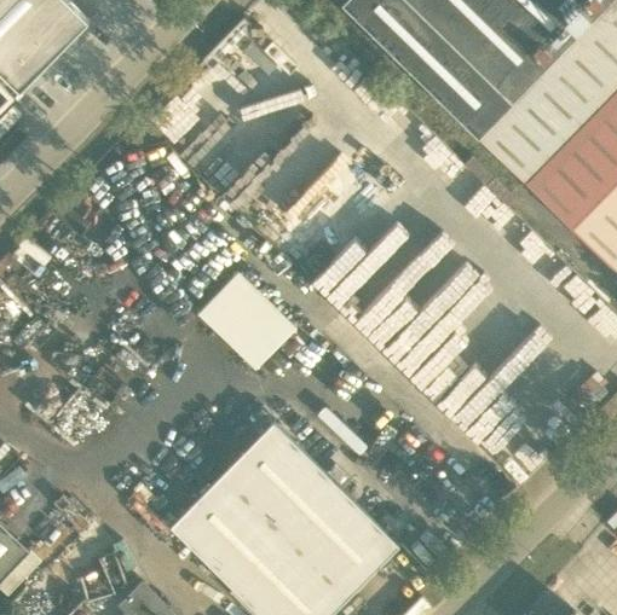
[(0,3),(55,57),(110,0),(0,0),(0,3)]
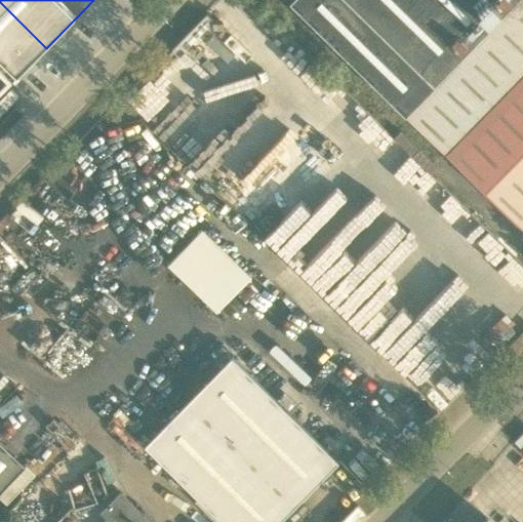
[(522,0),(285,0),(405,117),(522,234),(522,0)]
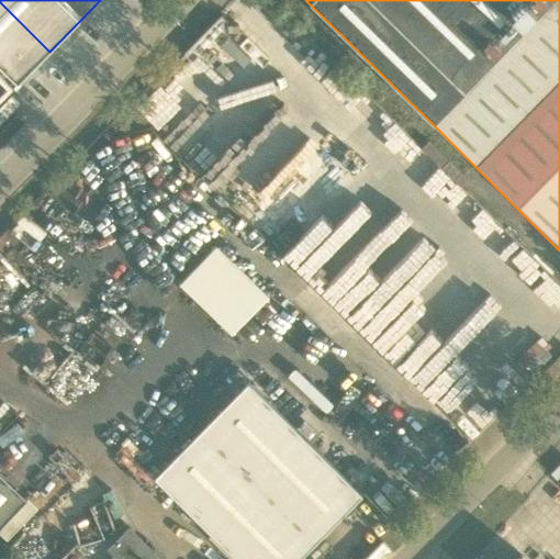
[(299,558),(358,500),(359,498),(247,387),(154,480),(233,558),(299,558)]
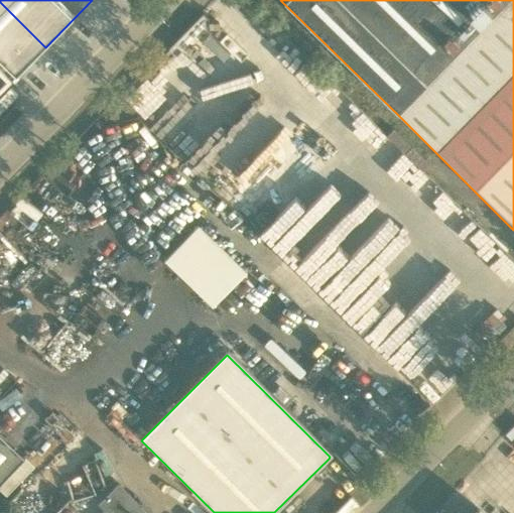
[(513,425),(503,436),(513,447),(513,446),(513,425)]
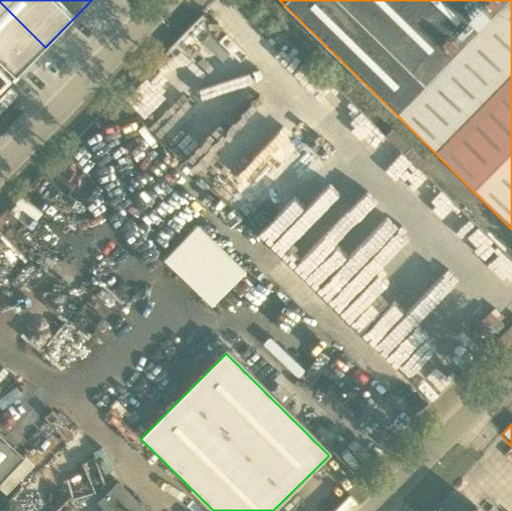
[(0,480),(22,458),(0,436),(0,480)]
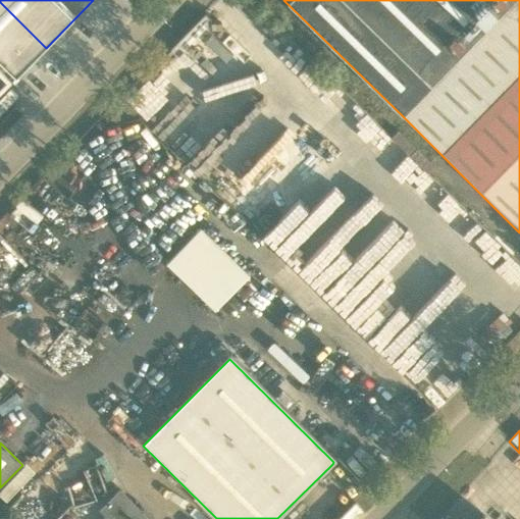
[(145,518),(118,491),(98,513),(104,518),(145,518)]
